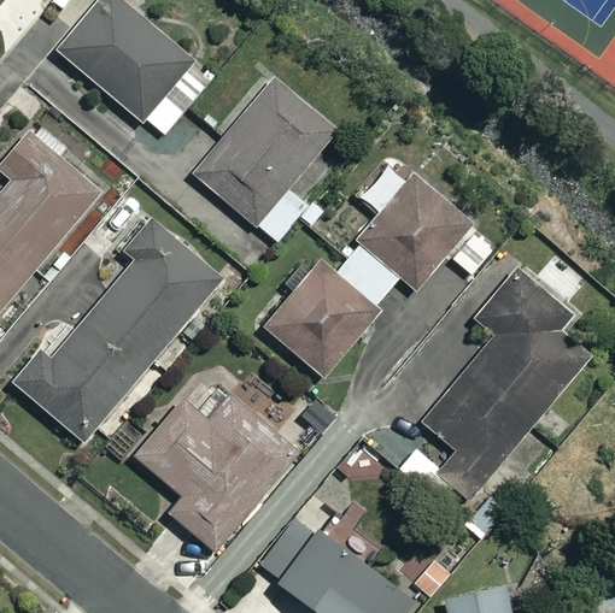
[(194,59),(119,0),(100,0),(58,52),(164,137),(186,111),(165,95),(194,59)]
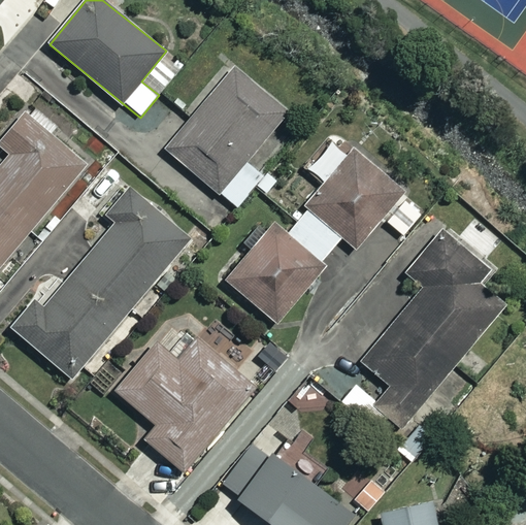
[(288,112),(234,68),(166,150),(236,209),(265,174),(249,160),(288,112)]
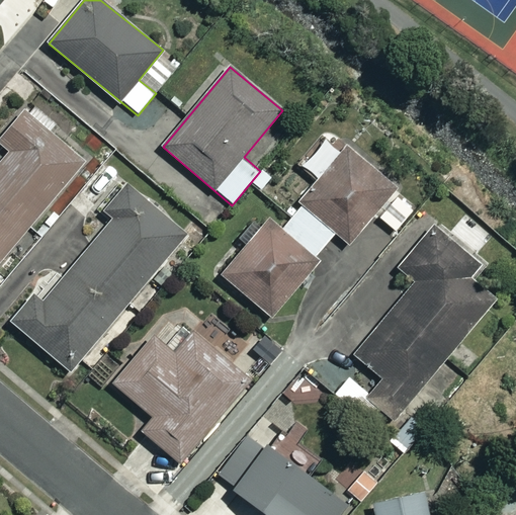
[(0,264),(86,161),(25,111),(0,143),(0,145),(10,153),(0,164),(0,264)]
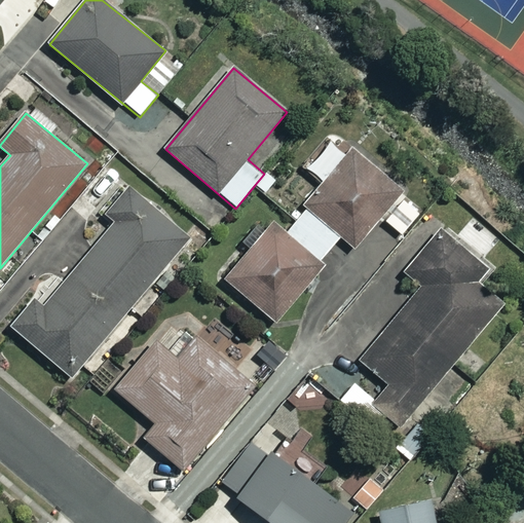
[(402,192),(352,150),(281,234),(264,220),(244,244),(252,250),(225,281),(274,323),(345,239),(354,248),(402,192)]
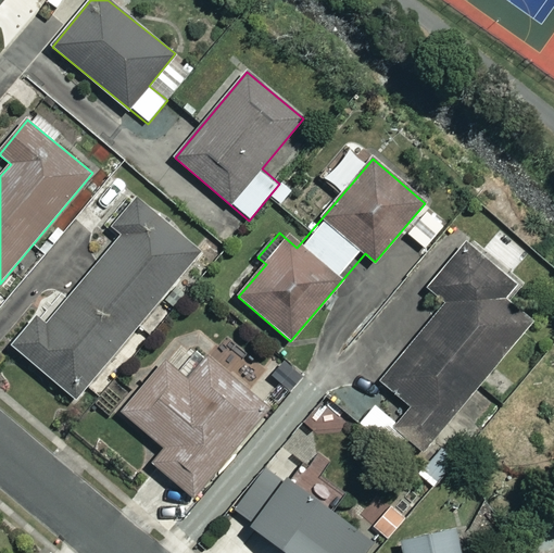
[(198,253),(136,200),(112,228),(121,236),(47,324),(37,316),(12,346),(74,399),(198,253)]
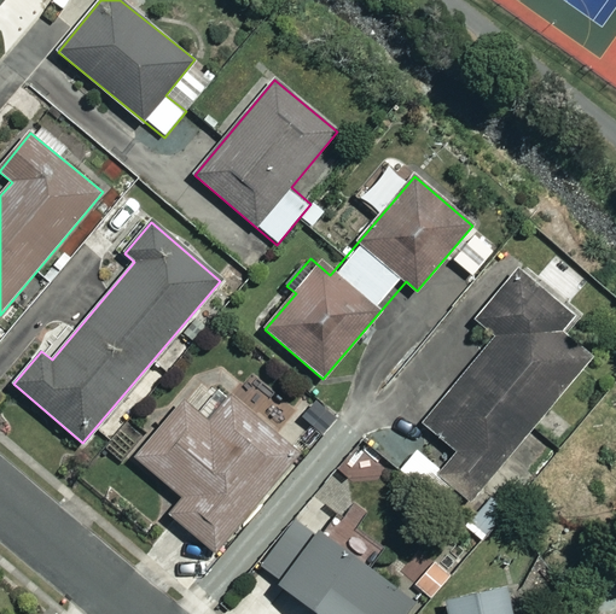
[(570,422),(550,407),(590,360),(561,335),(575,319),(517,270),(475,321),(495,338),(422,425),(457,454),(437,475),(470,503),(533,427),(553,443),(570,422)]
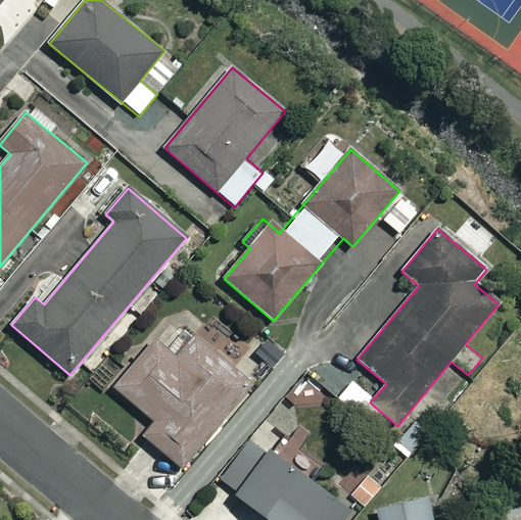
[(177,359),(155,341),(115,388),(156,423),(145,436),(182,468),(248,389),(192,341),(177,359)]
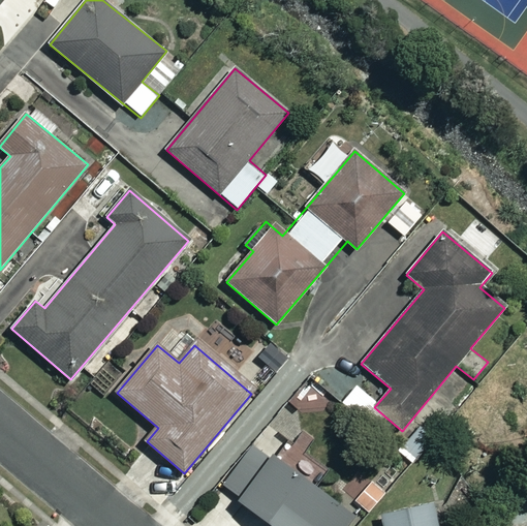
[(305,423),(282,405),(220,486),(272,525),(349,525),(358,515),(327,491),(324,494),(277,459),(305,423)]
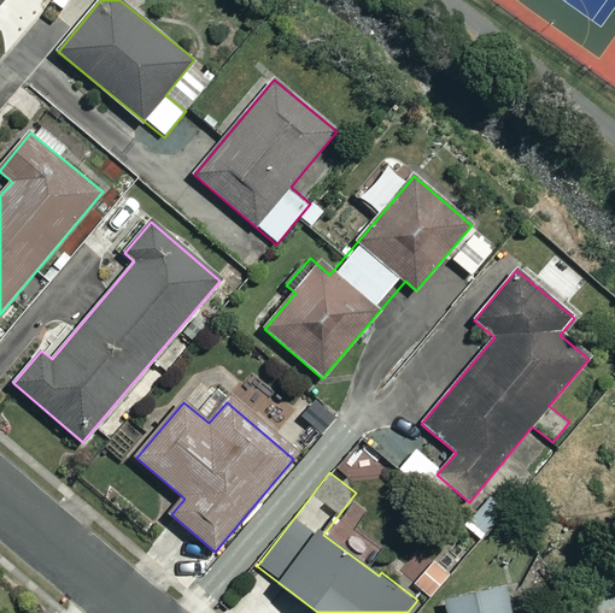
[(451,576),(435,560),(414,583),(431,599),(451,576)]
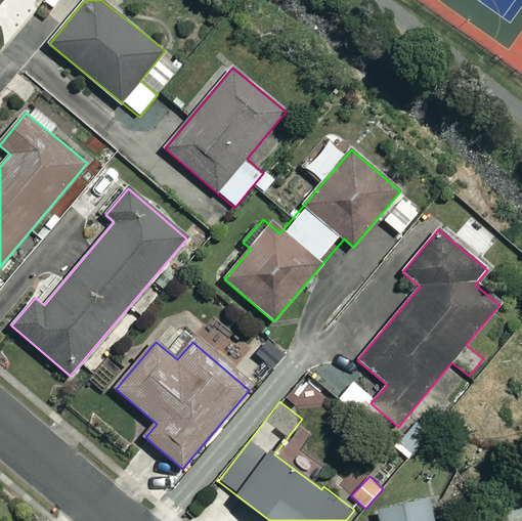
[(437,520),(435,502),(380,509),(381,520),(437,520)]
